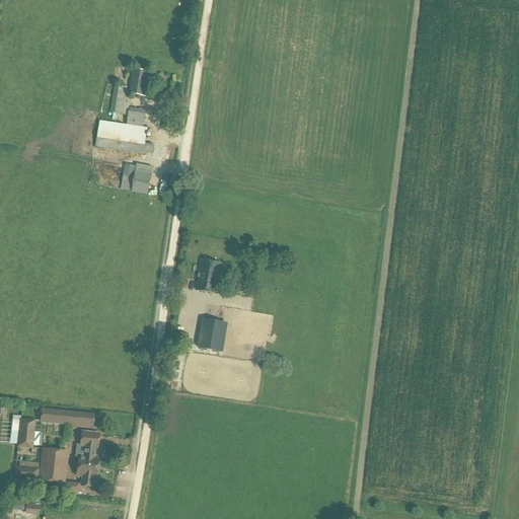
[(133,70),(129,95),(146,98),(151,73),(133,70)]
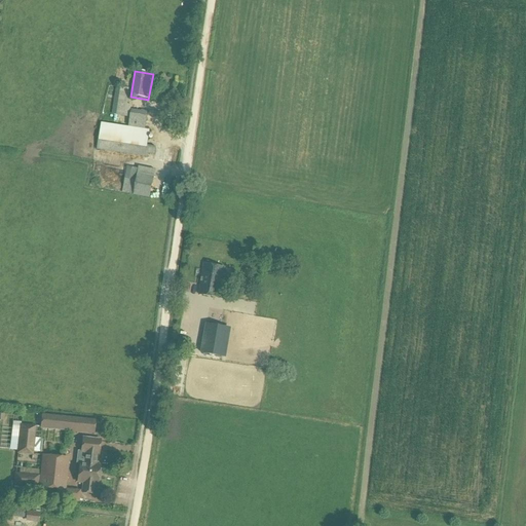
[(114,102),(113,115),(129,118),(133,105),(123,103),(114,102)]
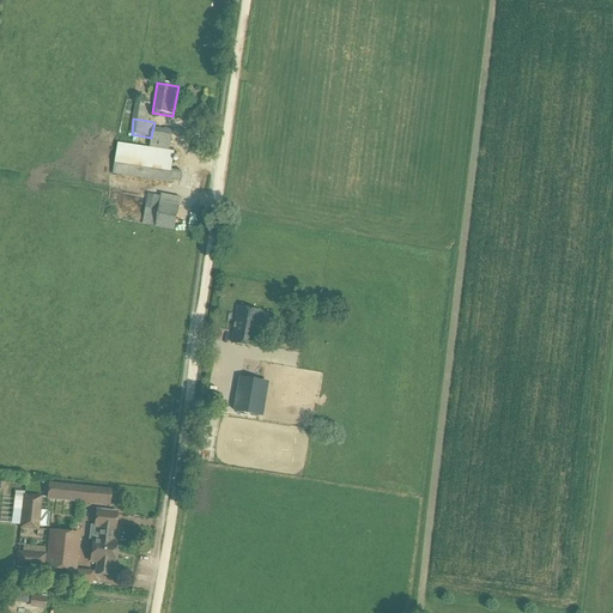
[(153,127),(151,149),(170,151),(173,129),(153,127)]
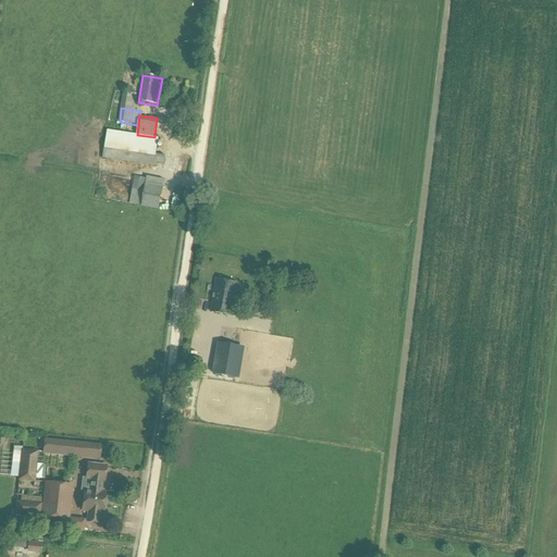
[(108,131),(103,159),(157,168),(158,164),(164,165),(166,156),(157,155),(159,139),(155,137),(137,135),(108,131)]
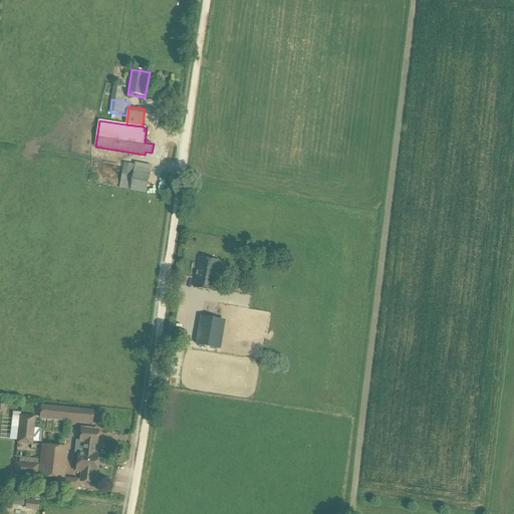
[(85,150),(88,145),(78,138),(74,143),(85,150)]
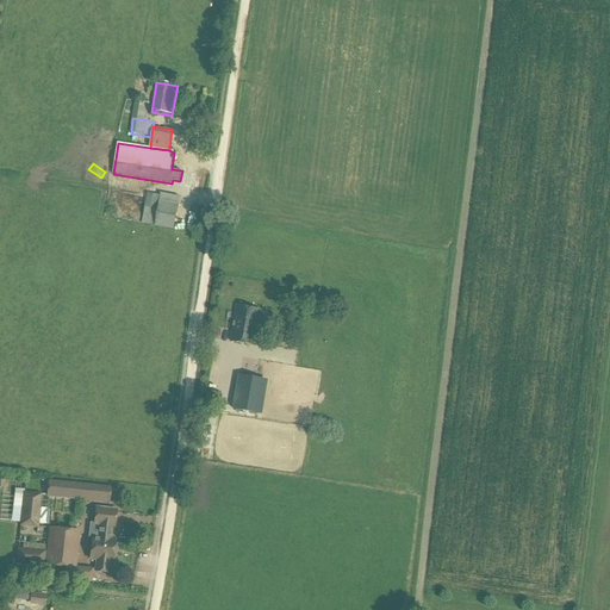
[(190,173),(188,186),(199,186),(199,174),(190,173)]
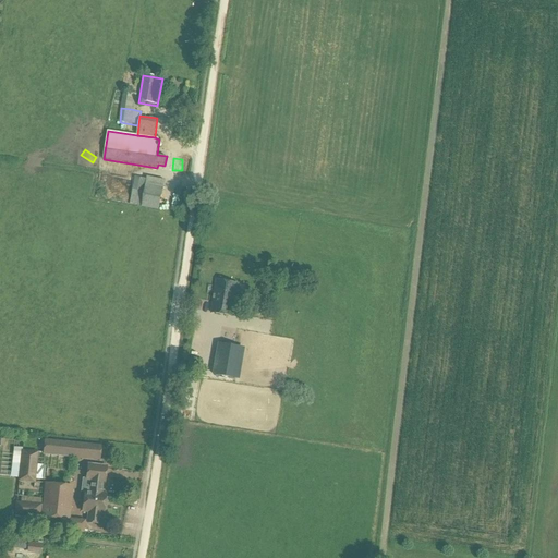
[(135,177),(130,205),(142,207),(147,179),(135,177)]
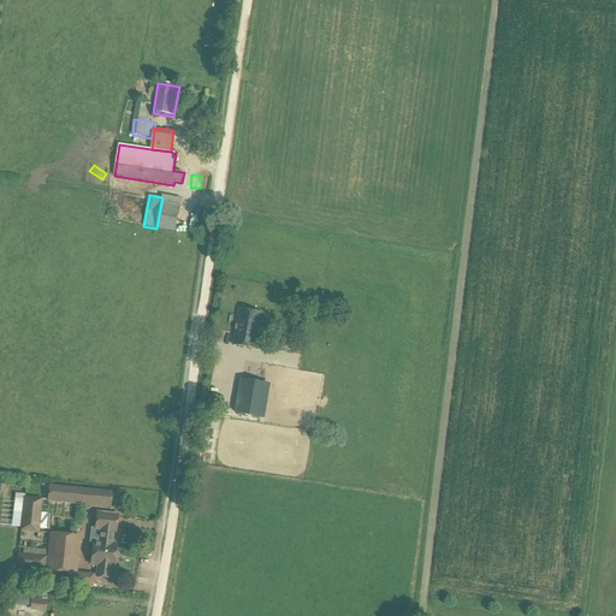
[(163,197),(157,229),(176,232),(183,200),(163,196),(163,197)]
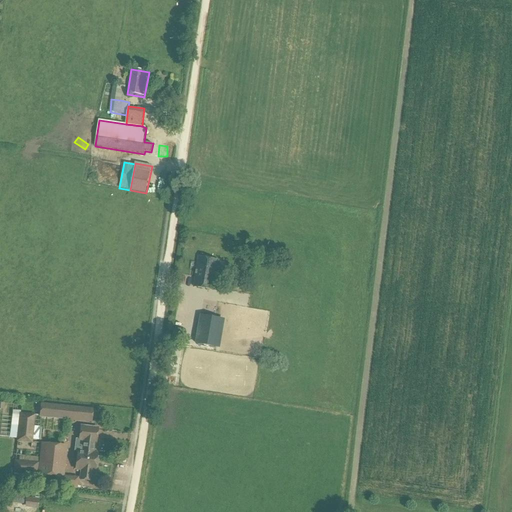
[(199,257),(194,288),(215,291),(220,260),(199,257)]
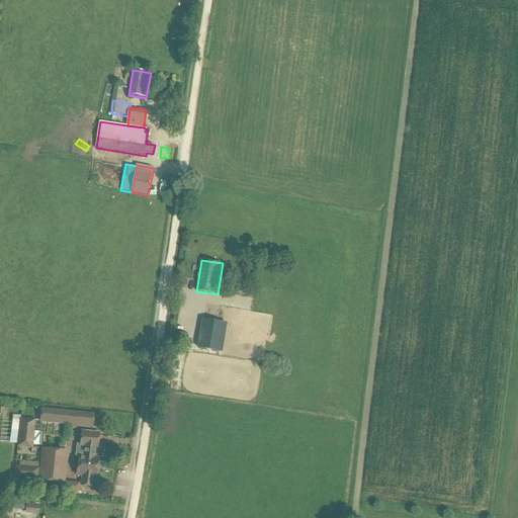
[(123,312),(125,299),(113,296),(111,309),(123,312)]
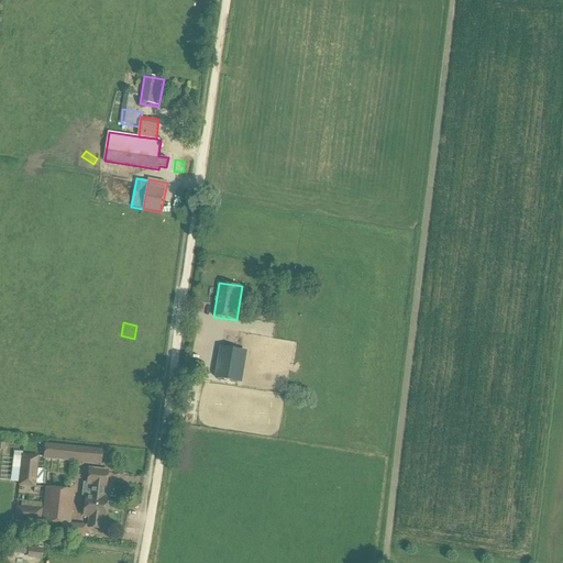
[(197,363),(203,333),(197,331),(190,362),(197,363)]
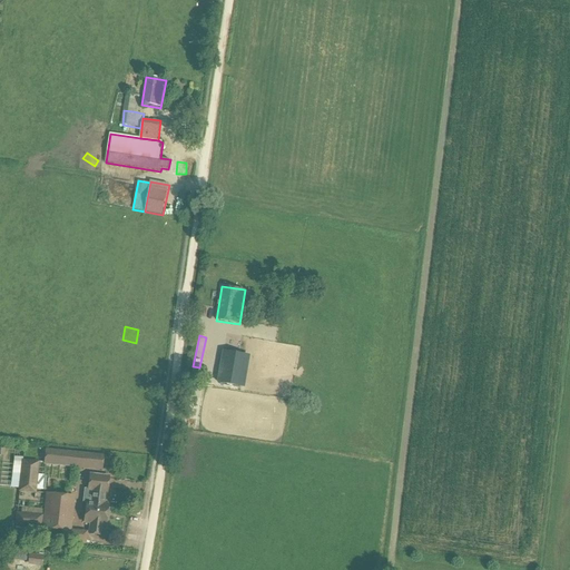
[(234,367),(222,364),(218,382),(242,386),(247,355),(237,354),(235,366),(234,367)]
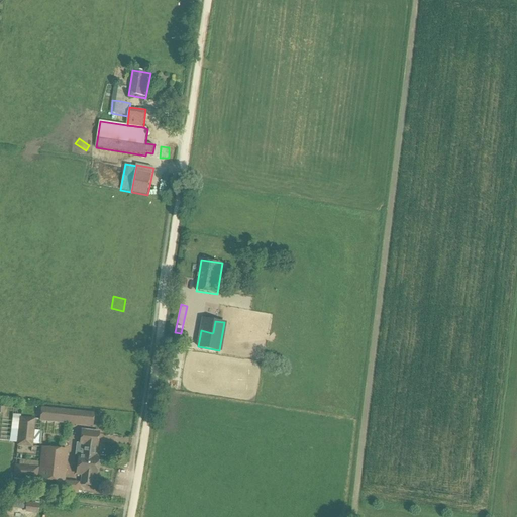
[(238,372),(240,363),(190,353),(185,382),(200,384),(202,372),(219,375),(220,369),(238,372)]
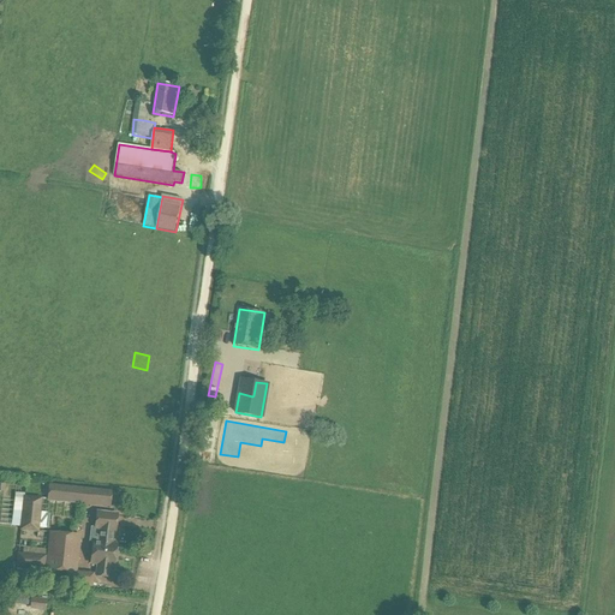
[(18,496),(16,527),(23,527),(23,530),(41,531),(42,518),(46,518),(47,502),(48,484),(43,484),(42,499),(18,496)]
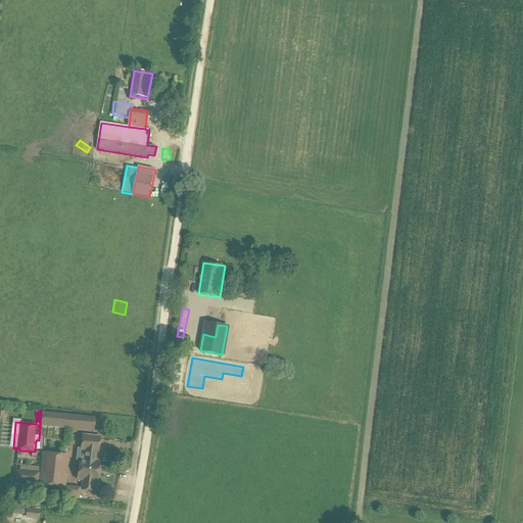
[(41,412),(40,427),(42,427),(67,429),(68,421),(94,424),(94,420),(68,418),(68,415),(42,413),(41,412)]
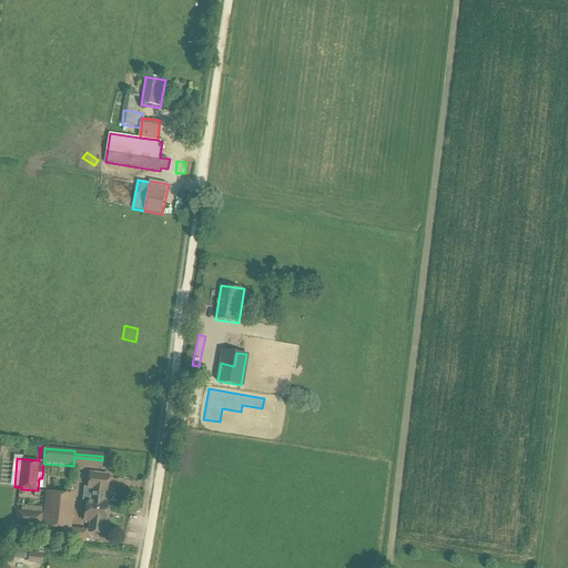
[(53,482),(66,482),(67,466),(54,466),(53,482)]
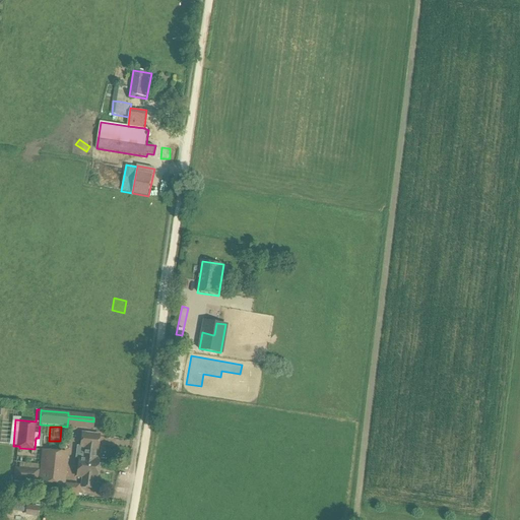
[(81,459),(79,477),(84,477),(83,488),(94,489),(95,479),(98,479),(100,462),(95,461),(96,450),(99,450),(101,437),(84,434),(82,448),(86,449),(84,460),(81,459)]
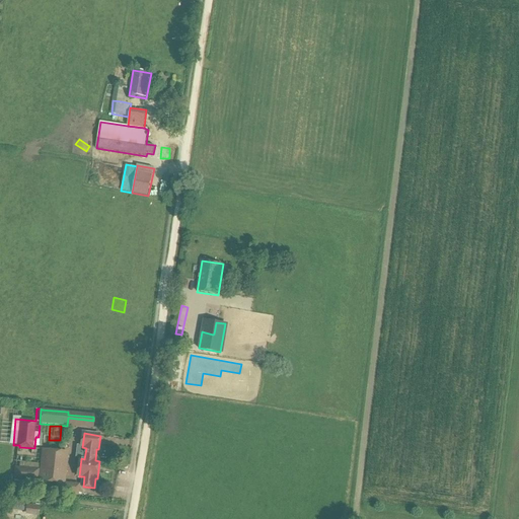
[(42,449),(39,482),(62,485),(66,452),(42,449)]
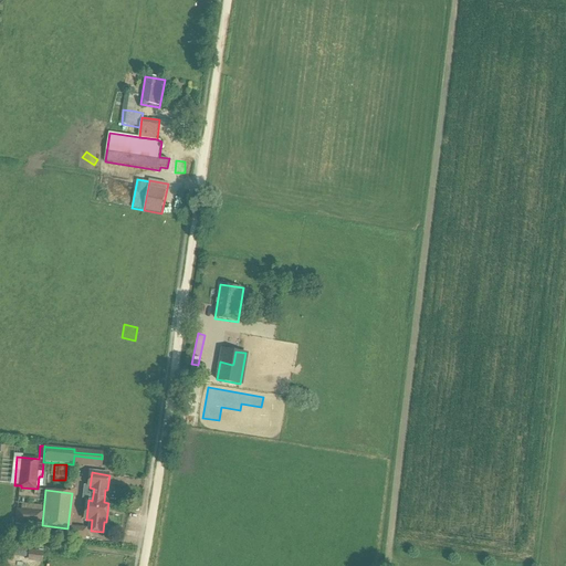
[(17,510),(16,524),(41,526),(43,506),(18,504),(18,510),(17,510)]
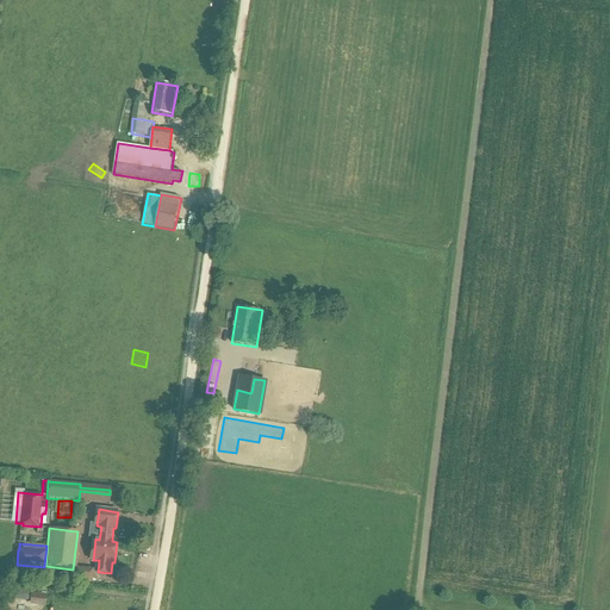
[(62,568),(61,579),(93,583),(94,570),(78,567),(78,570),(62,568)]
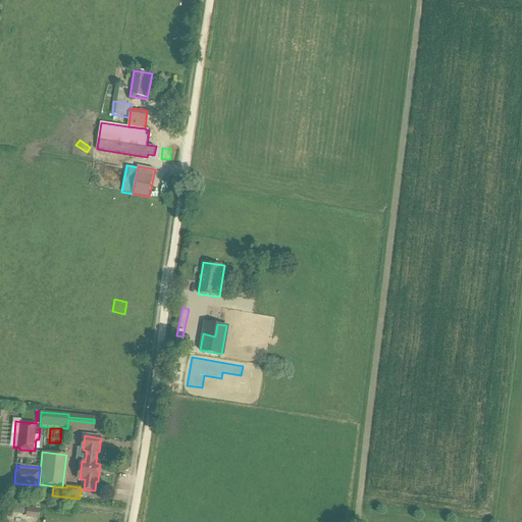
[(5,499),(4,509),(22,511),(24,501),(5,499)]
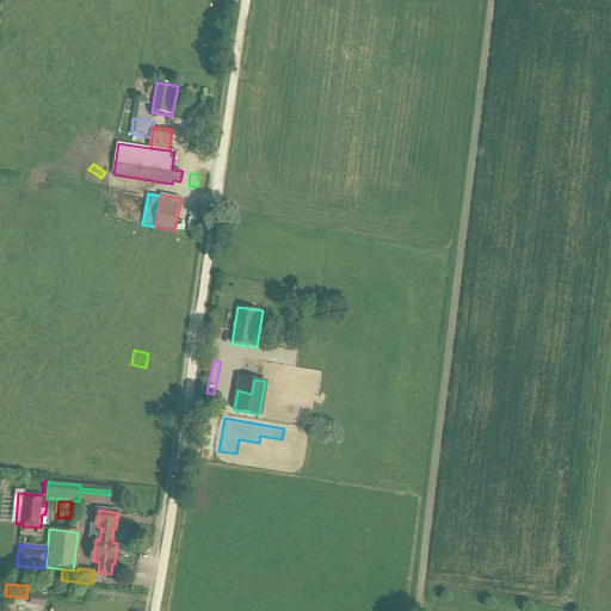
[(30,593),(29,604),(44,606),(44,594),(30,593)]
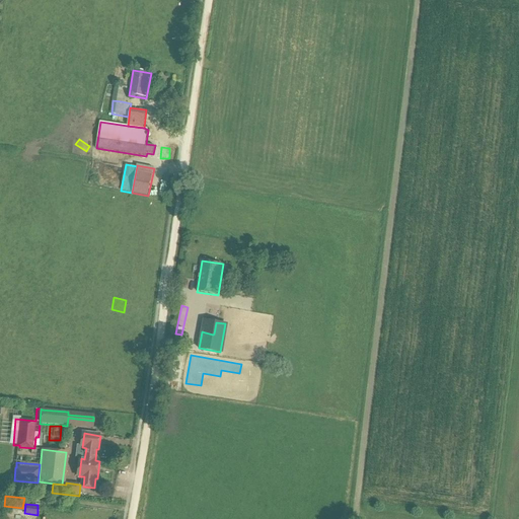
All buildings are outlined.
